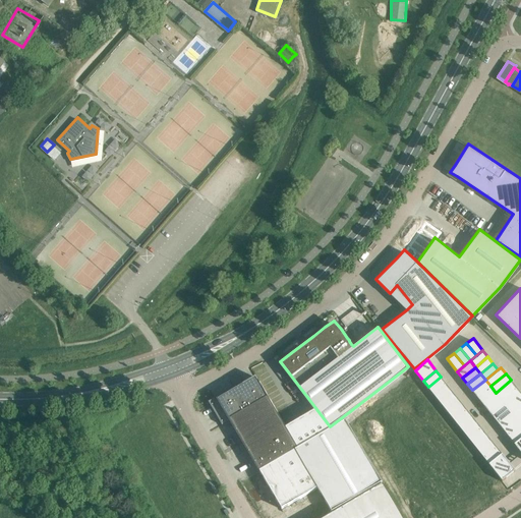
[(235,384),(209,399),(222,422),(229,417),(259,468),(297,446),(257,379),(255,375),(252,377),(237,386),(235,384)]
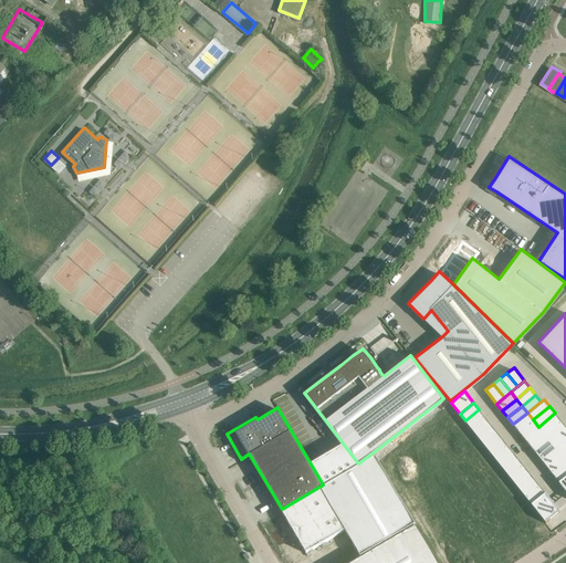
[(479,409),(465,420),(471,427),(484,416),(479,409)]
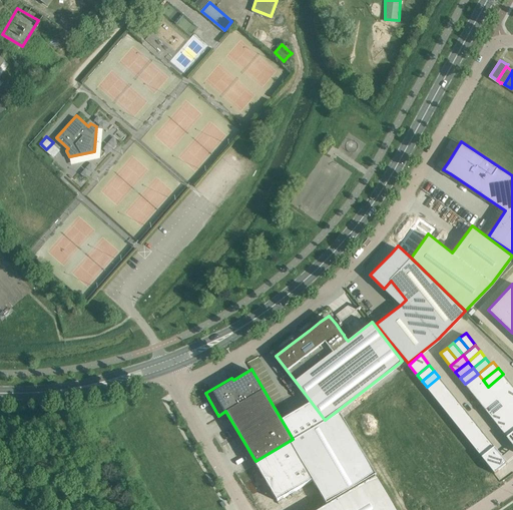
[(478,374),(465,384),(470,391),(483,380),(478,374)]
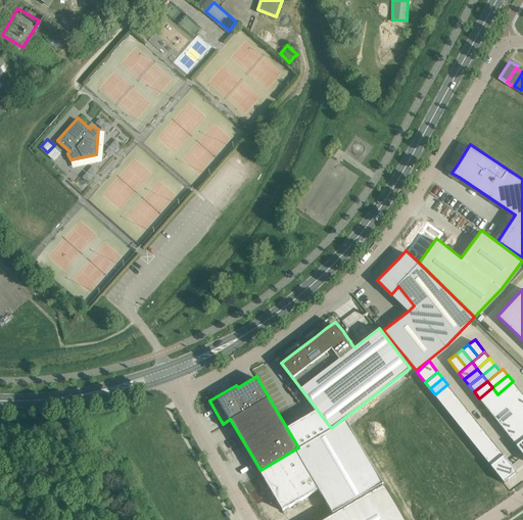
[(513,381),(497,394),(503,400),(518,387),(513,381)]
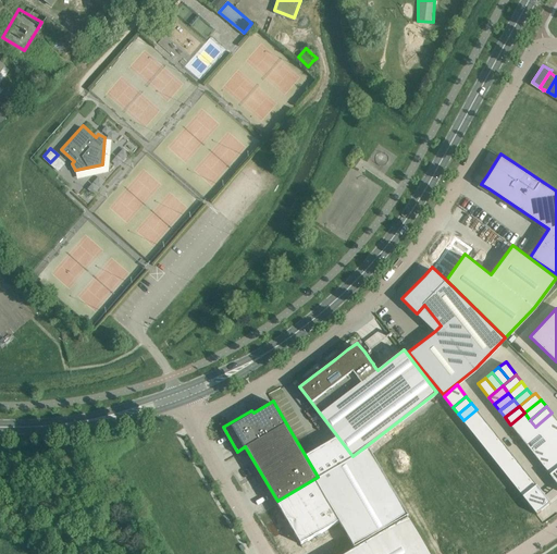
[(477,409),(463,420),(469,427),(482,416),(477,409)]
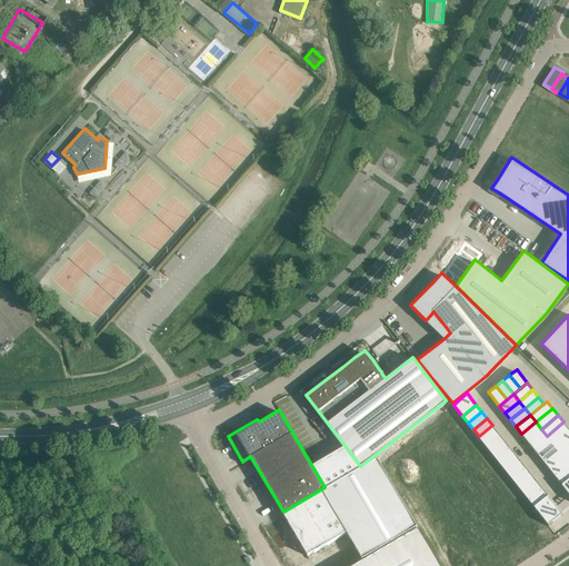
[(536,421),(521,434),(527,440),(541,429),(536,421)]
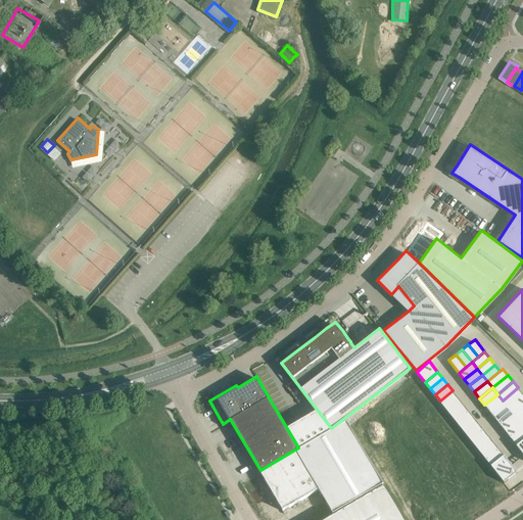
[(522,393),(518,387),(503,400),(508,407),(522,394),(522,393)]
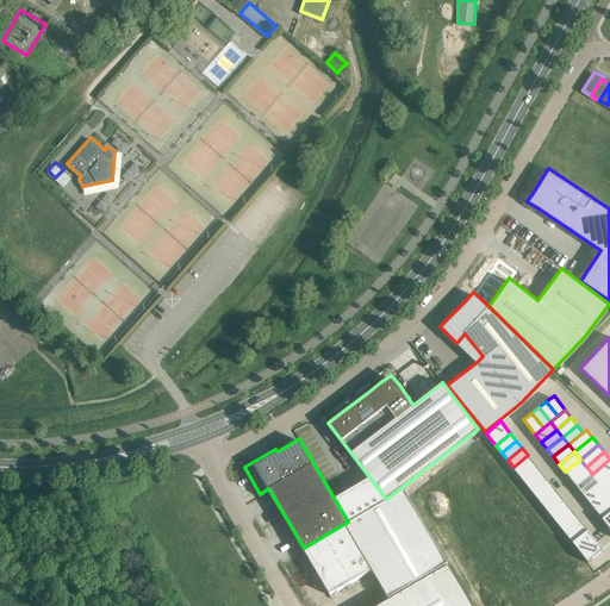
[(528,455),(514,467),(520,475),(534,463),(528,455)]
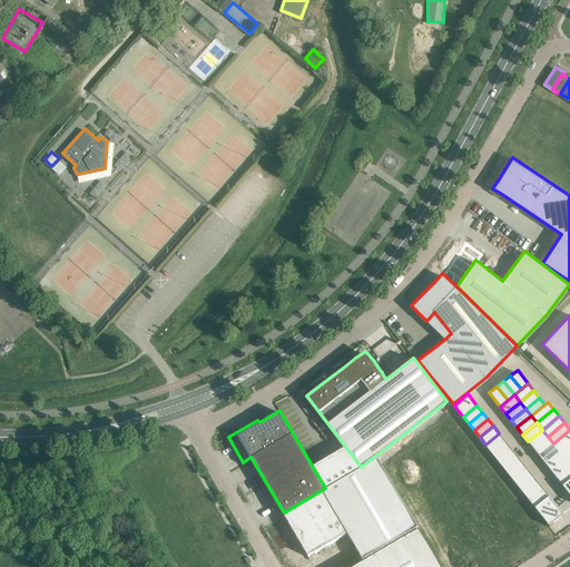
[(542,430),(528,441),(533,448),(548,437),(542,430)]
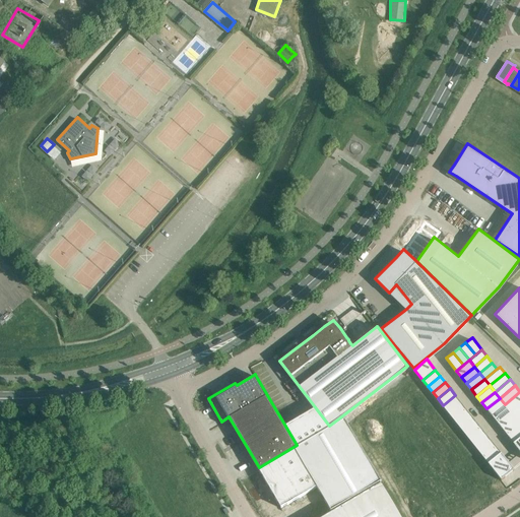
[(519,392),(505,404),(510,410),(519,402),(519,392)]
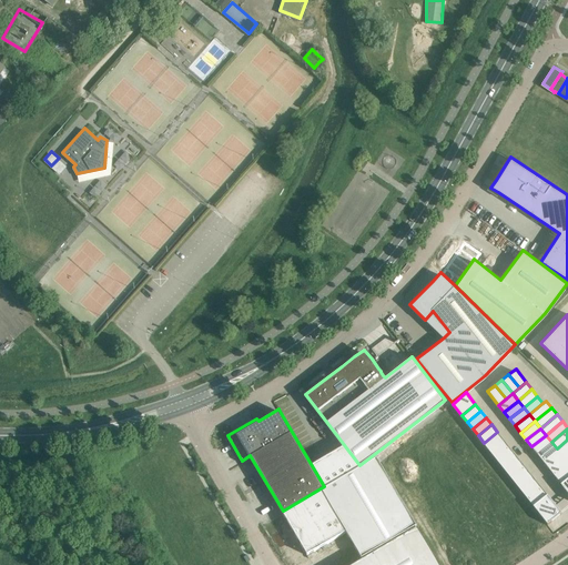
[(497,432),(484,443),(489,450),(503,439),(497,432)]
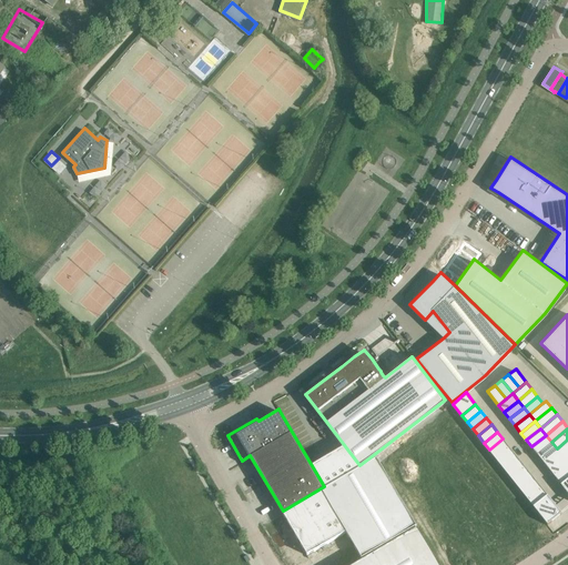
[(546,435),(531,446),(537,453),(551,442),(546,435)]
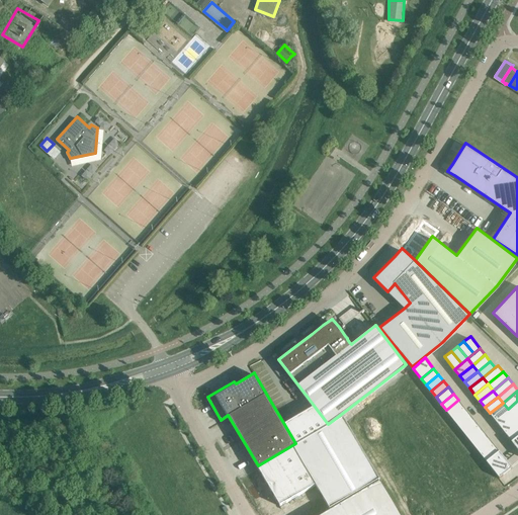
[(458,400),(446,410),(451,416),(463,406),(458,400)]
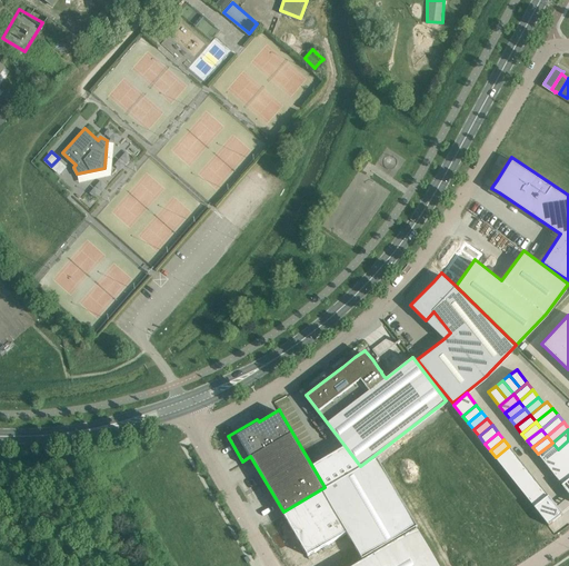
[(568,440),(558,449),(563,457),(568,452),(568,440)]
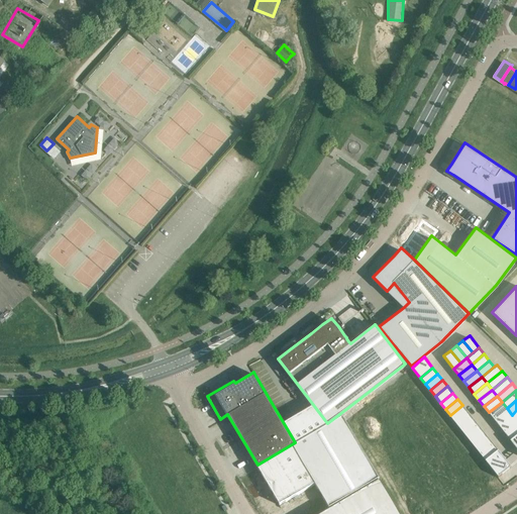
[(502,402),(489,412),(494,418),(507,408),(502,402)]
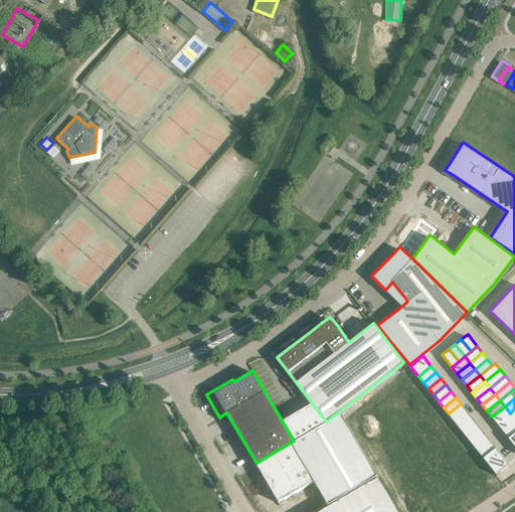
[(461,403),(449,413),(454,419),(466,409),(461,403)]
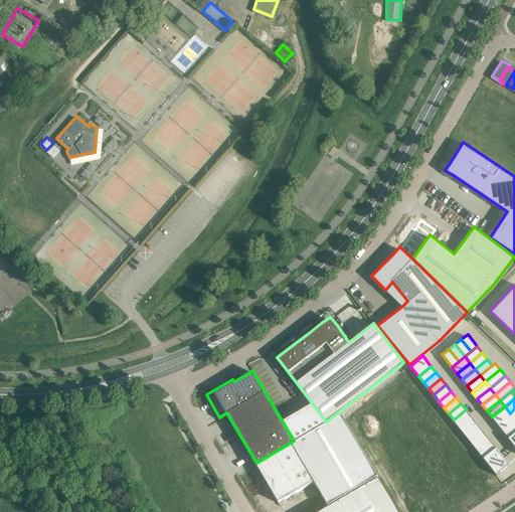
[(505,406),(492,416),(497,423),(510,413),(505,406)]
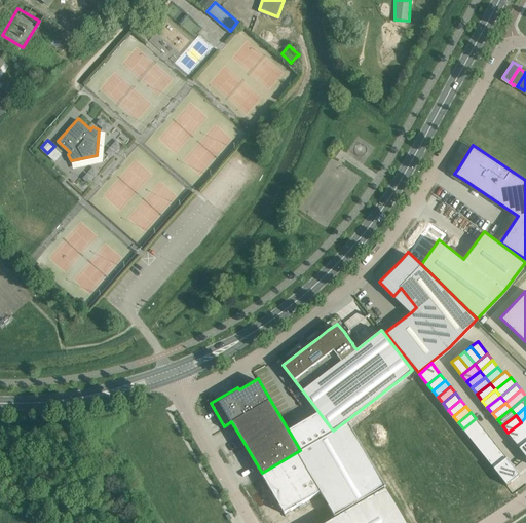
[(476,418),(463,428),(468,436),(481,425),(476,418)]
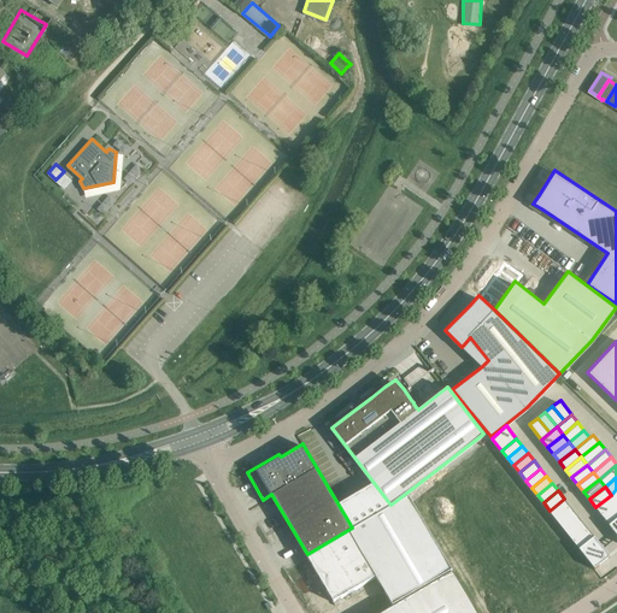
[(352,528),(307,554),(310,559),(311,559),(312,559),(312,560),(313,559),(313,560),(315,560),(319,569),(322,572),(325,578),(329,583),(331,589),(335,594),(341,591),(346,588),(351,585),(357,582),(362,579),(369,573),(375,576),(376,575),(393,603),(452,569),(409,495),(406,496),(405,494),(391,505),(392,505),(352,528)]
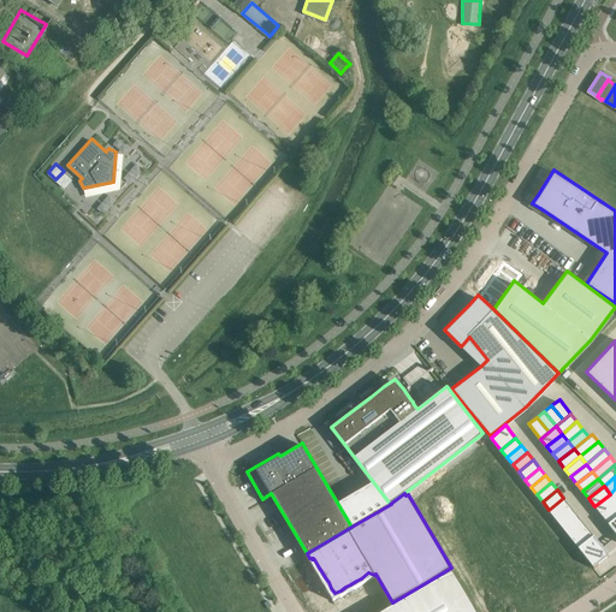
[(610,494),(594,506),(600,514),(615,501),(610,494)]
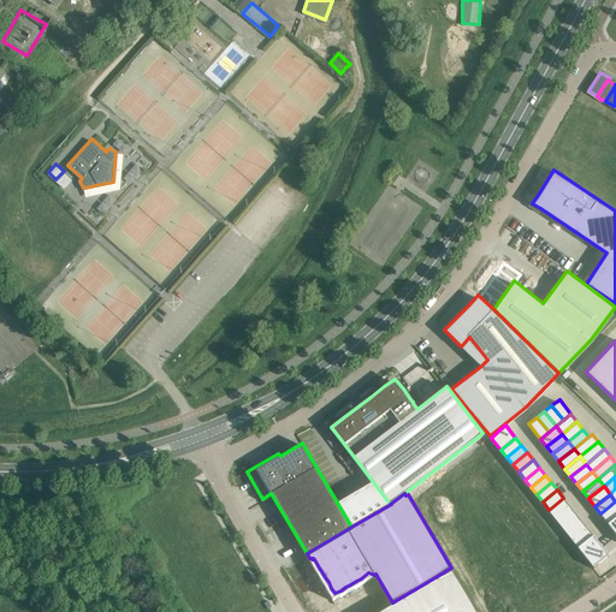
[(563,498),(549,510),(555,517),(569,505),(563,498)]
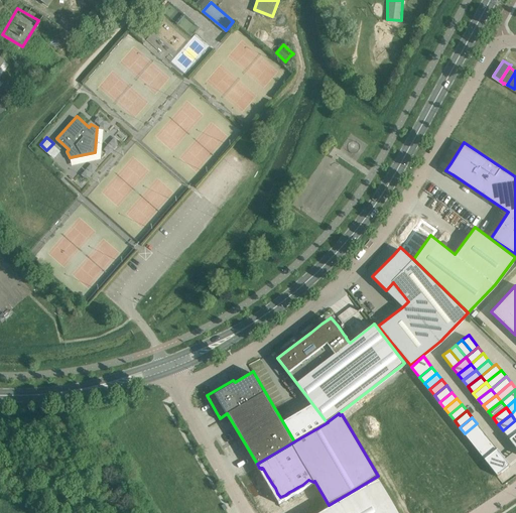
[(515,420),(503,430),(508,436),(509,438),(515,432),(515,420)]
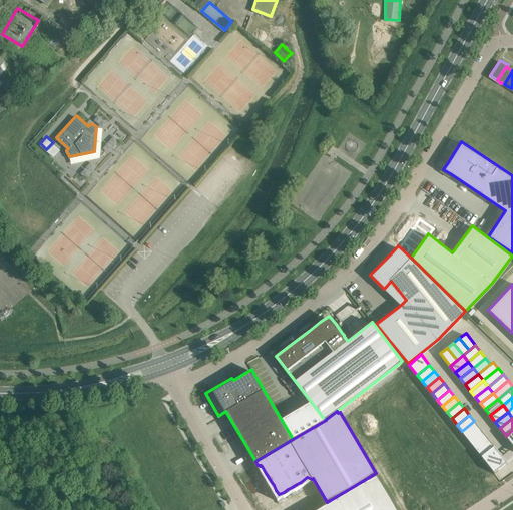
[(474,421),(462,431),(467,437),(479,427),(474,421)]
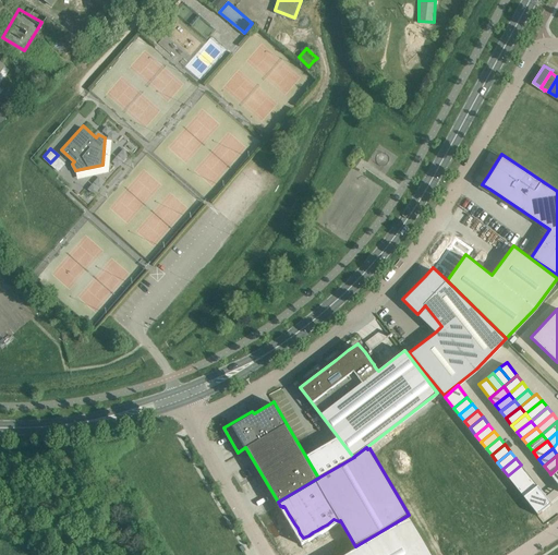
[(521,465),(508,475),(513,482),(526,471),(521,465)]
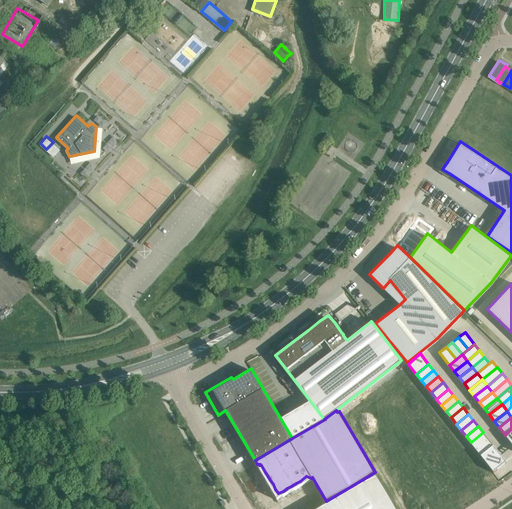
[(483,432),(471,442),(476,449),(488,439),(483,432)]
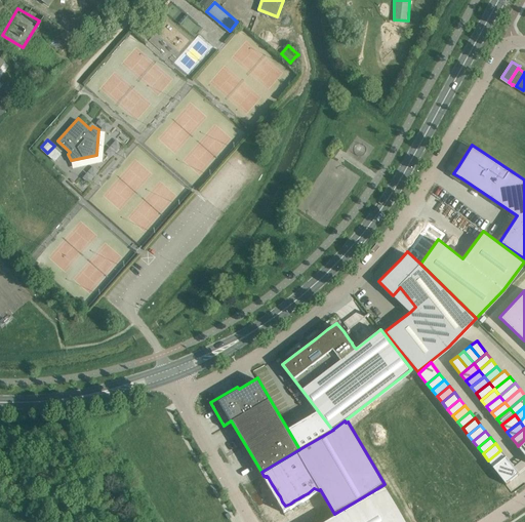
[(500,450),(488,460),(492,467),(506,456),(500,450)]
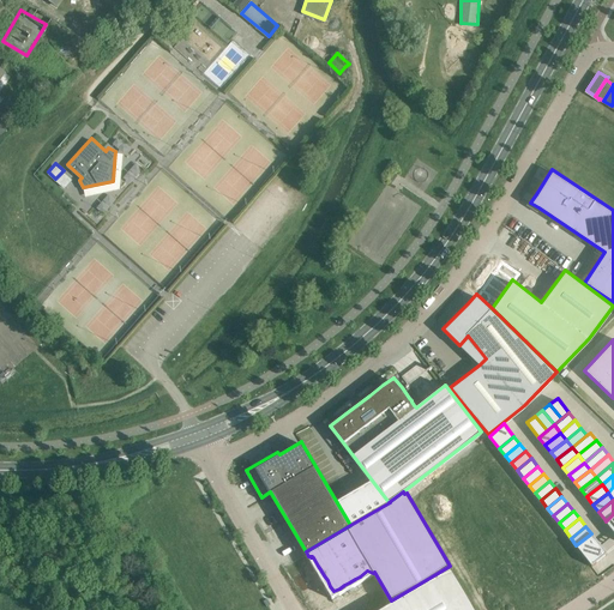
[(591,533),(576,545),(591,565),(607,553),(591,533)]
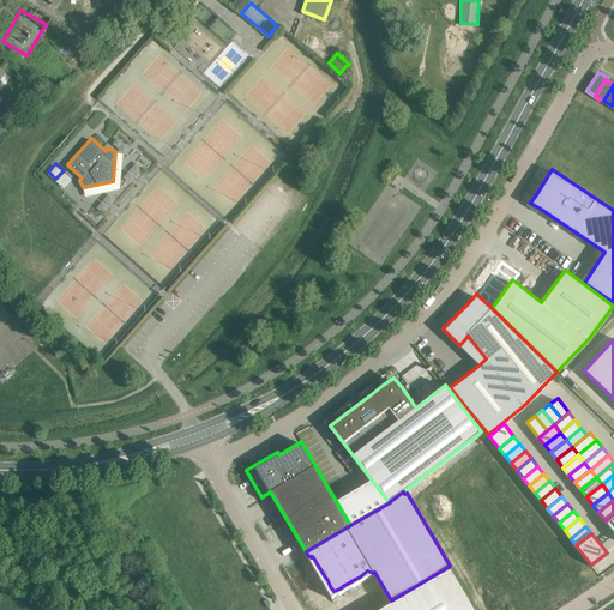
[(475,609),(451,567),(378,609),(475,609)]
